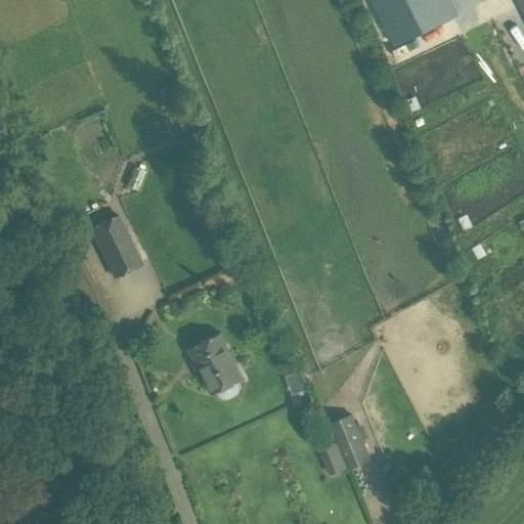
[(444,0),(373,0),(395,44),(452,16),(444,0)]
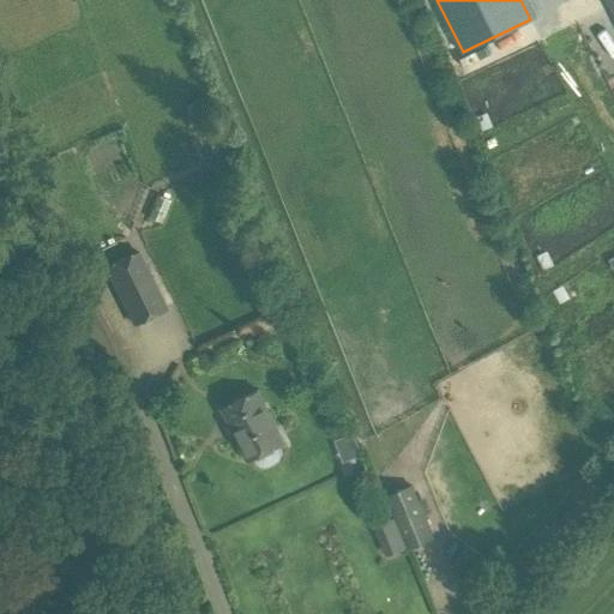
[(487,113),(476,118),(481,128),(491,124),(487,113)]
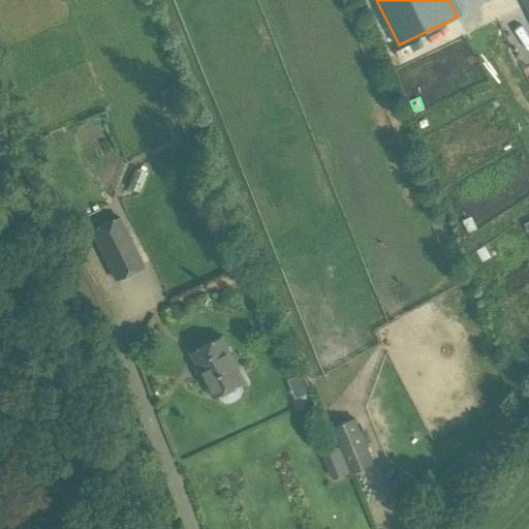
[(471,217),(462,222),(467,231),(475,227),(471,217)]
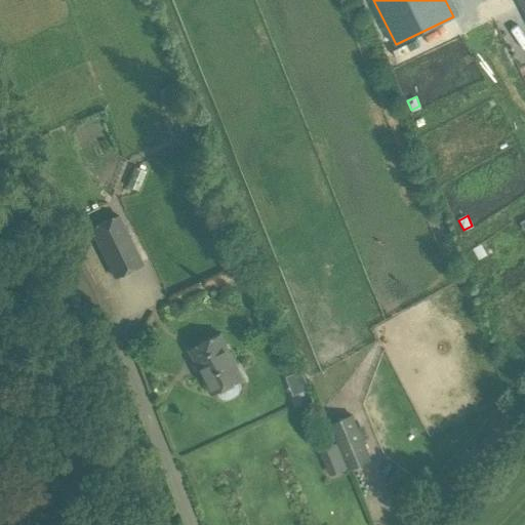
[(114,275),(139,261),(117,217),(91,230),(114,275)]
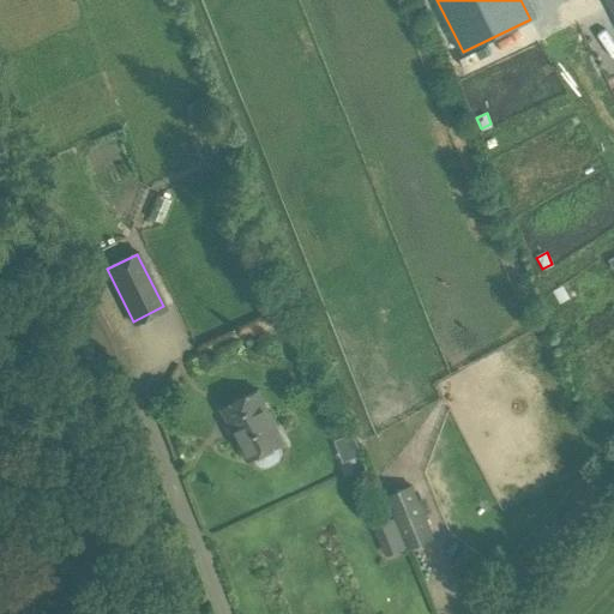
[(561,287),(553,292),(559,302),(569,296),(561,287)]
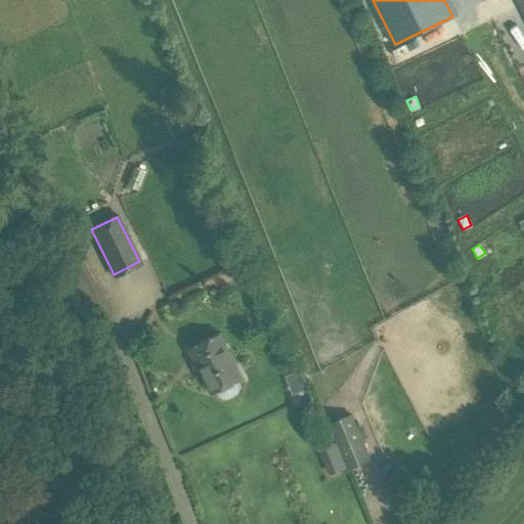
[(237,391),(238,388),(237,385),(236,381),(242,379),(220,334),(189,348),(212,393),(217,391),(219,394),(221,397),(224,398),(228,397),(234,394),(237,391)]
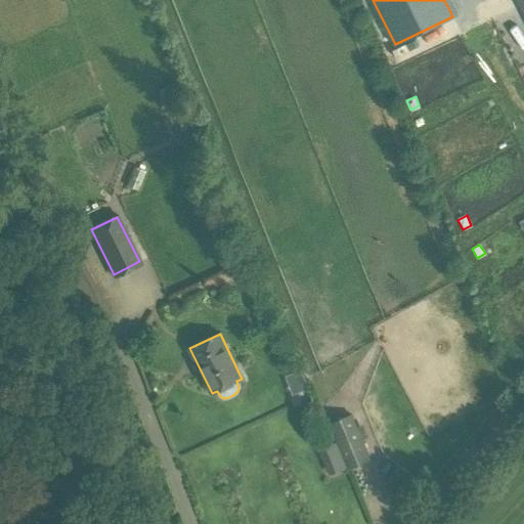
[(355,428),(351,416),(329,425),(347,468),(368,460),(360,441),(368,438),(363,425),(355,428)]
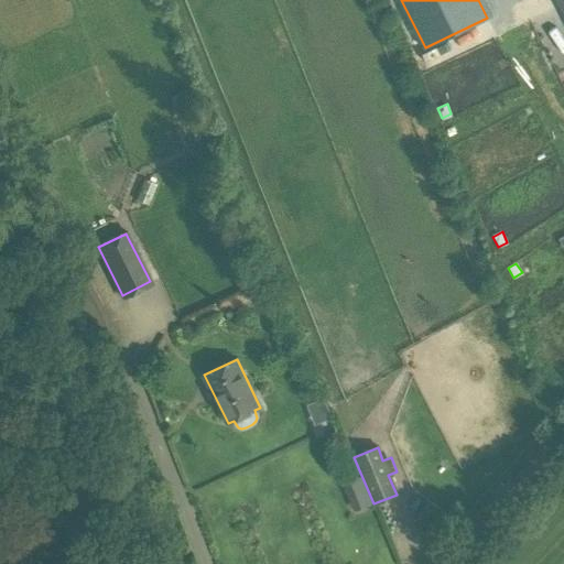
[(354,509),(370,502),(360,478),(345,485),(354,509)]
